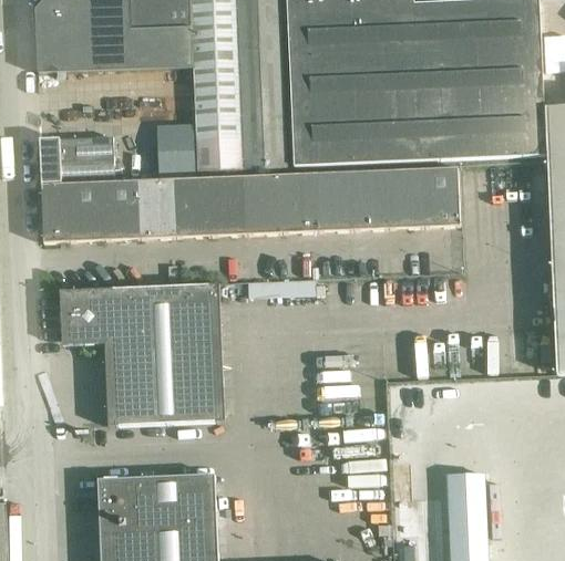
[(40,0),(33,7),(37,71),(192,64),(189,26),(130,28),(127,0),(40,0)]
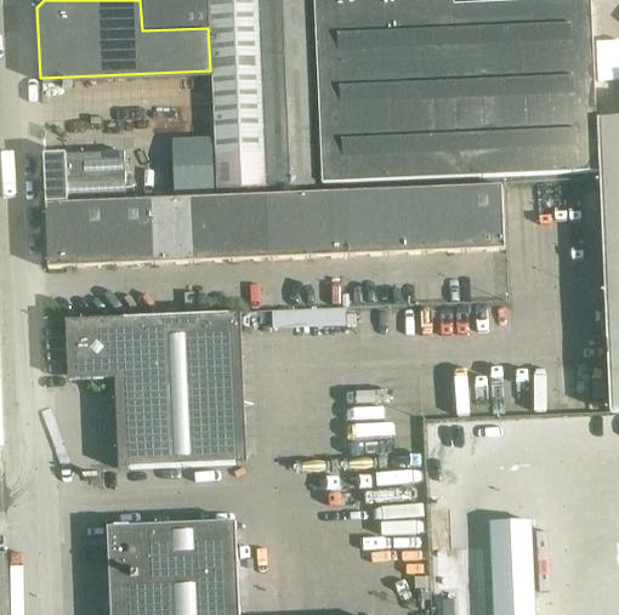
[(141,0),(143,29),(208,27),(205,0),(141,0)]
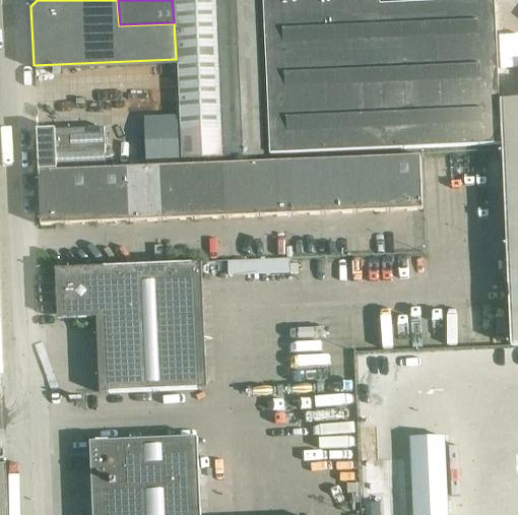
[(173,0),(181,153),(264,149),(257,0),(173,0)]
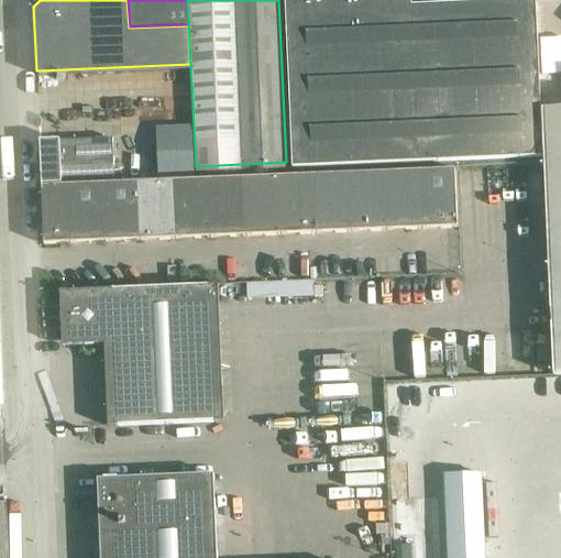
[(541,150),(540,106),(539,106),(534,0),(459,0),(409,2),(409,0),(283,0),(290,162),(541,150)]
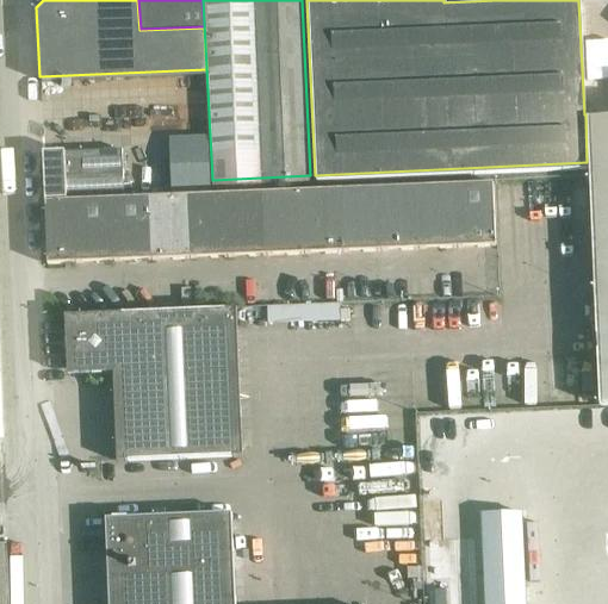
[(607,400),(607,112),(585,114),(587,162),(597,402),(607,400)]
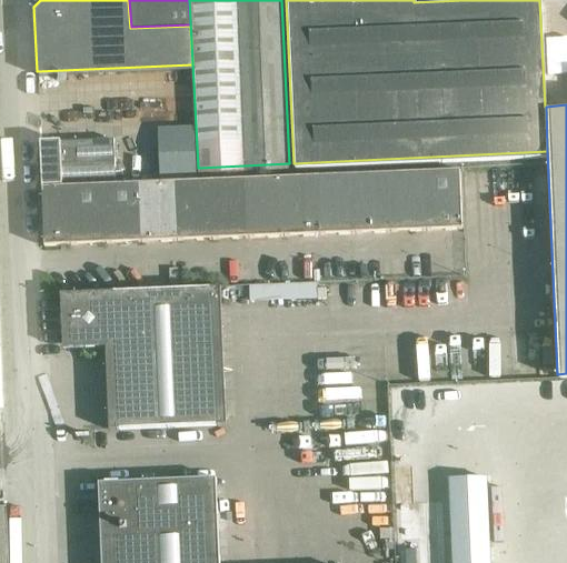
[(40,184),(112,181),(111,137),(38,138),(38,152),(40,184)]
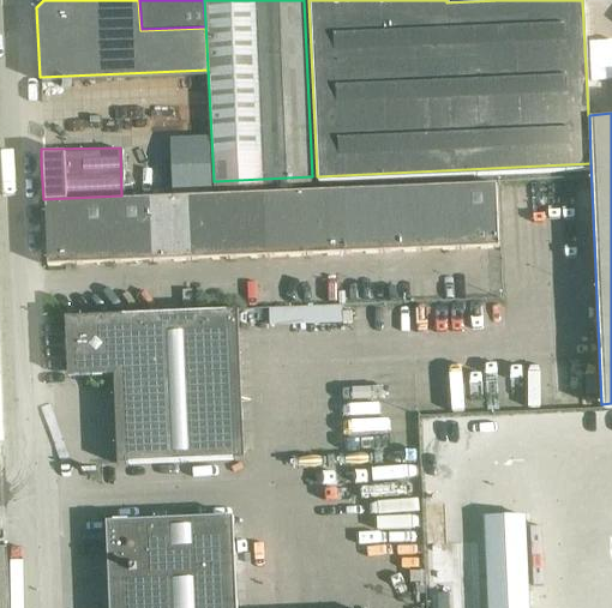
[(43,199),(43,204),(46,256),(46,263),(498,242),(495,179),(43,199)]
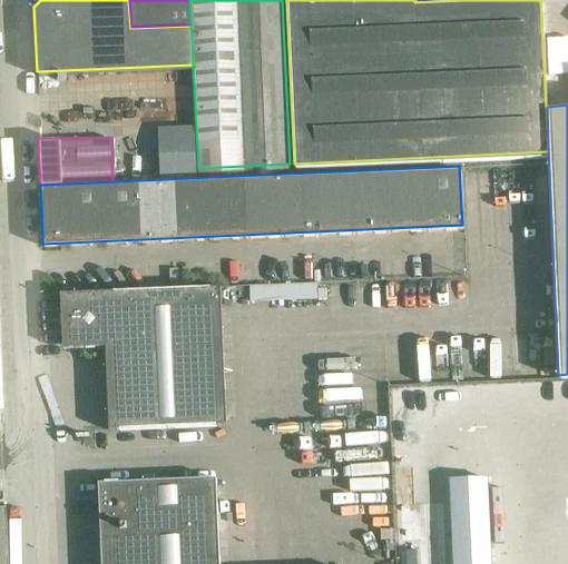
[(60,334),(72,345),(104,344),(105,360),(105,382),(107,427),(225,422),(218,283),(59,290),(60,334)]
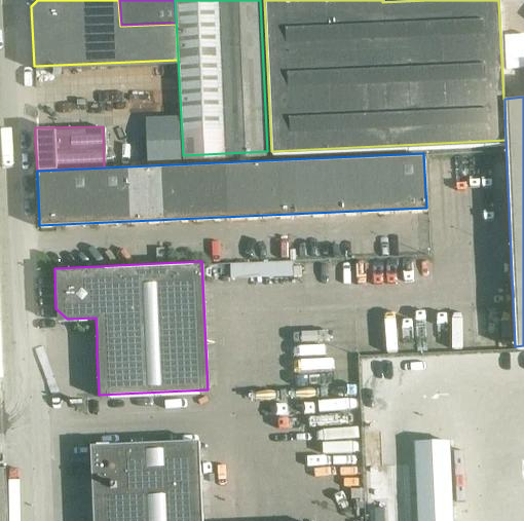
[(201,520),(198,439),(89,443),(92,520),(201,520)]
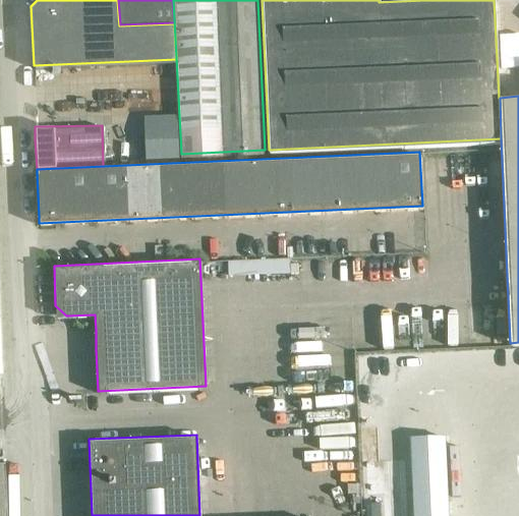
[(448,515),(446,476),(412,477),(413,515),(448,515)]
